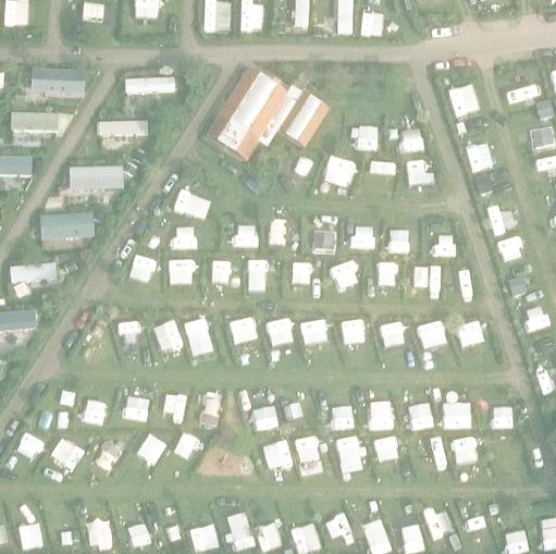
[(115,12),(115,0),(77,0),(77,11),(115,12)]
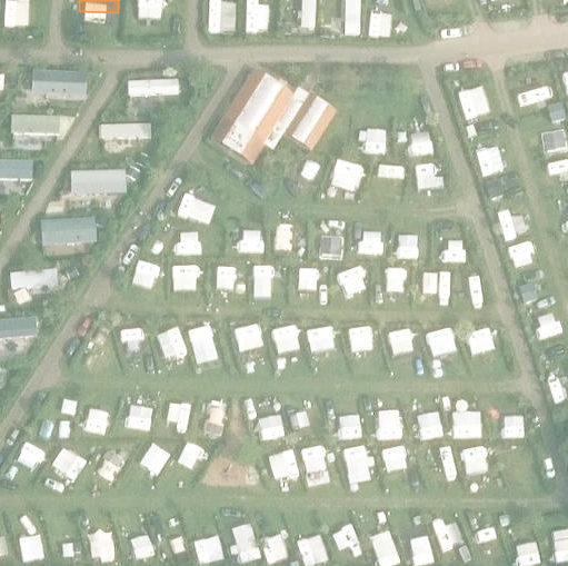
[(141,0),(142,8),(146,8),(146,13),(157,13),(157,8),(173,8),(173,0),(141,0)]
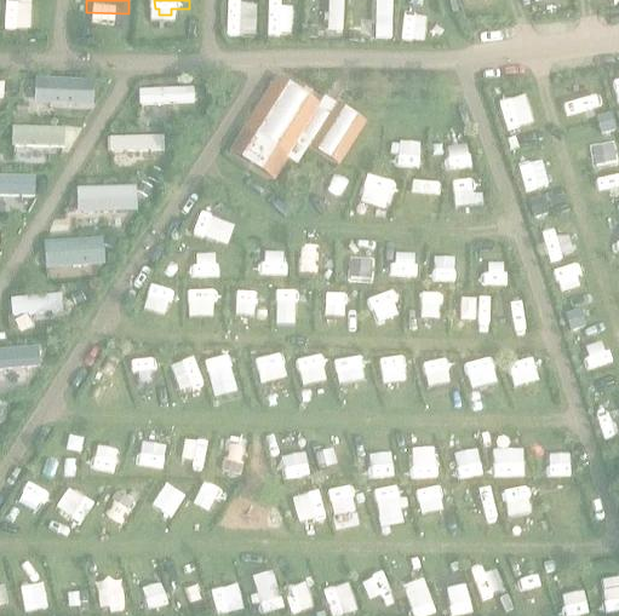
[(298,35),(299,0),(286,0),(285,34),(298,35)]
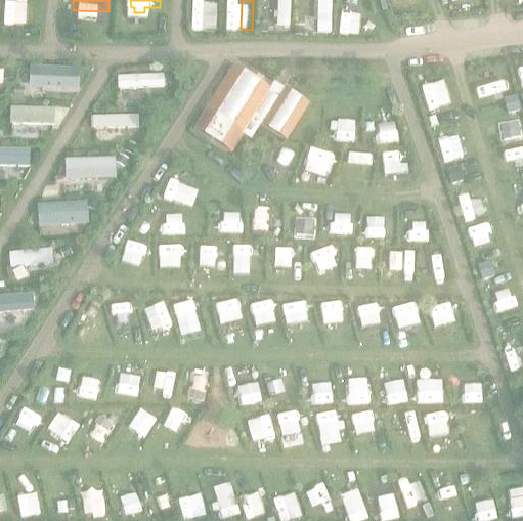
[(290,24),(290,0),(277,0),(277,23),(290,24)]
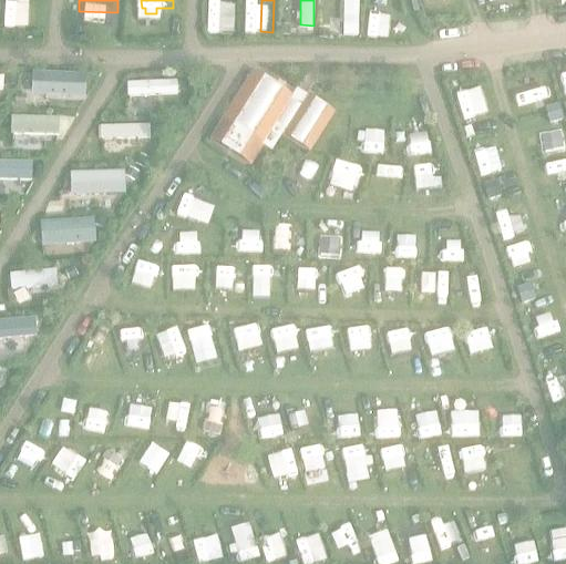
[(359,32),(358,0),(343,0),(343,32),(359,32)]
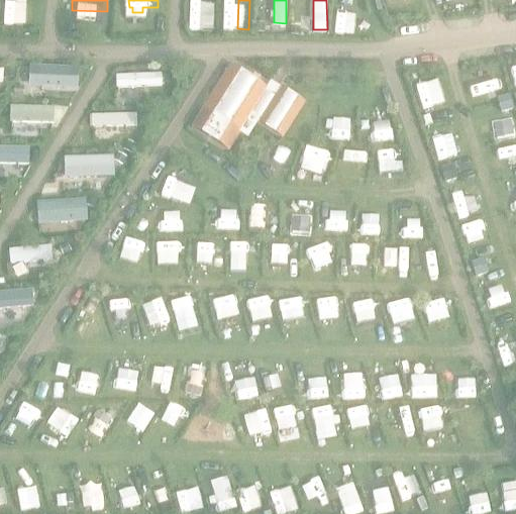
[(368,30),(363,0),(349,0),(355,32),(368,30)]
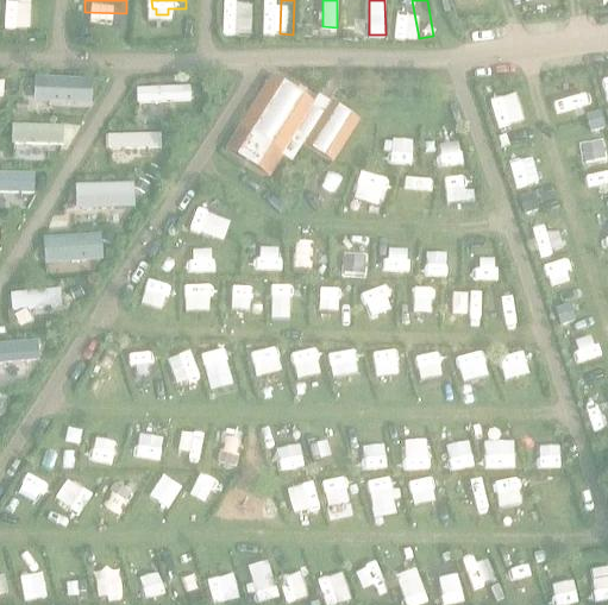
[(320,93),(315,102),(271,75),(225,149),(268,176),(282,153),(292,161),(304,143),(333,162),(361,119),(320,93)]
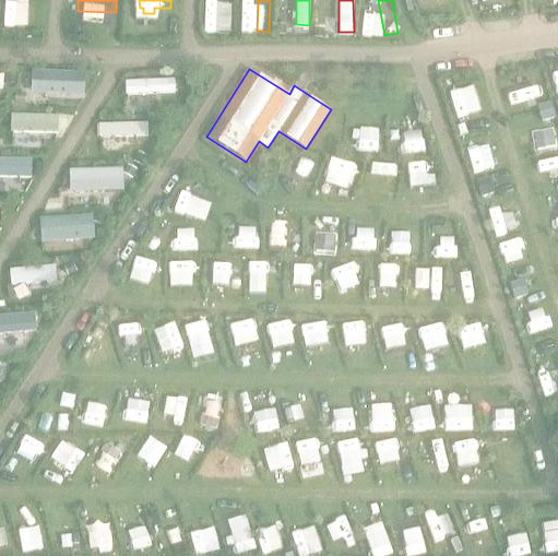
[(81,89),(82,73),(37,71),(37,87),(81,89)]
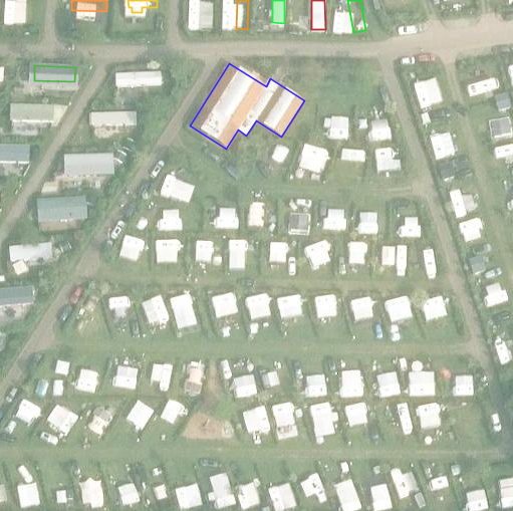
[(161,83),(161,70),(115,72),(115,85),(161,83)]
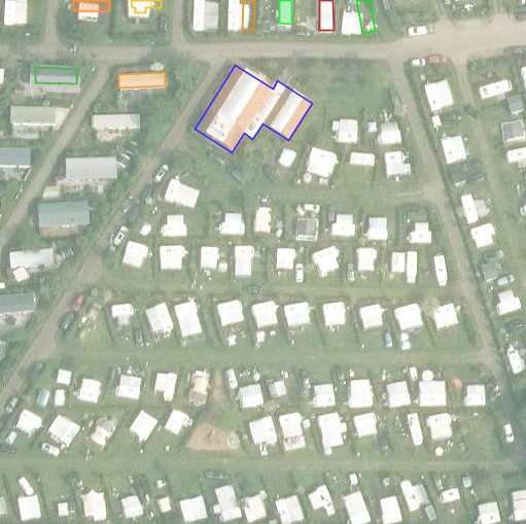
[(53,121),(53,107),(15,107),(15,120),(53,121)]
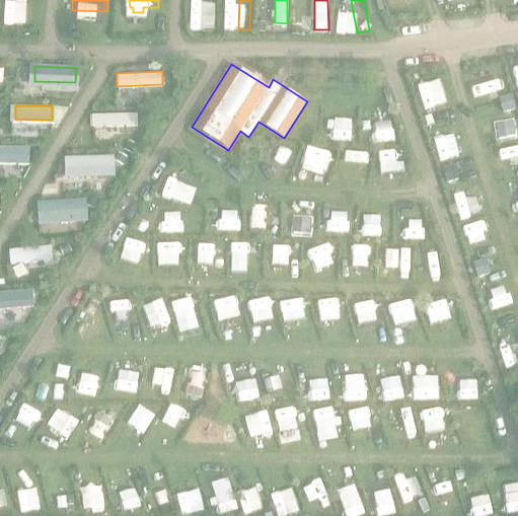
[(137,125),(137,113),(92,114),(92,126),(137,125)]
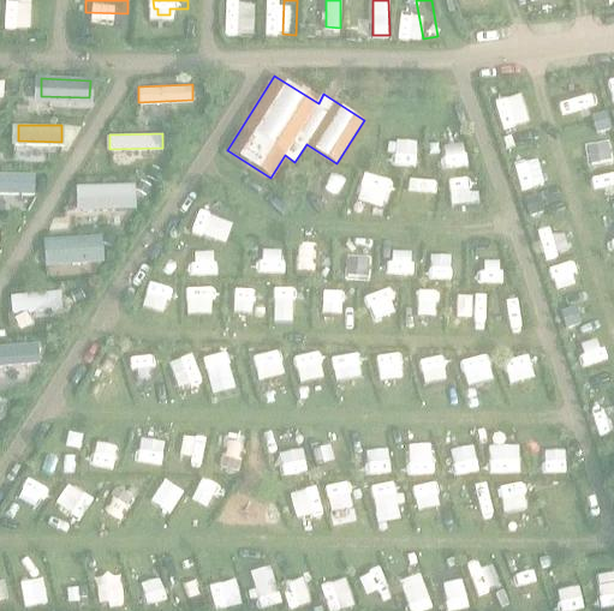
[(0,187),(30,189),(31,172),(0,171),(0,187)]
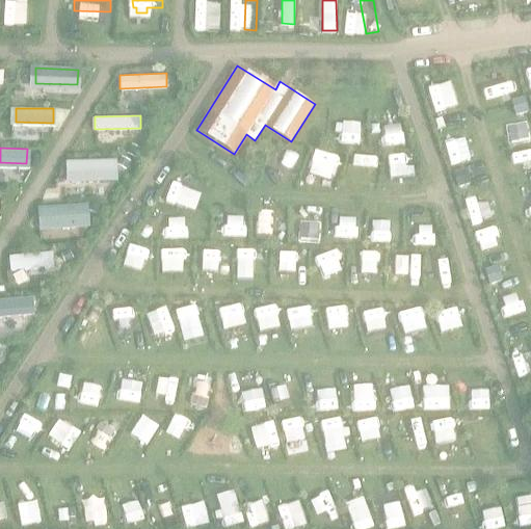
[(37,222),(82,221),(82,207),(36,208),(37,222)]
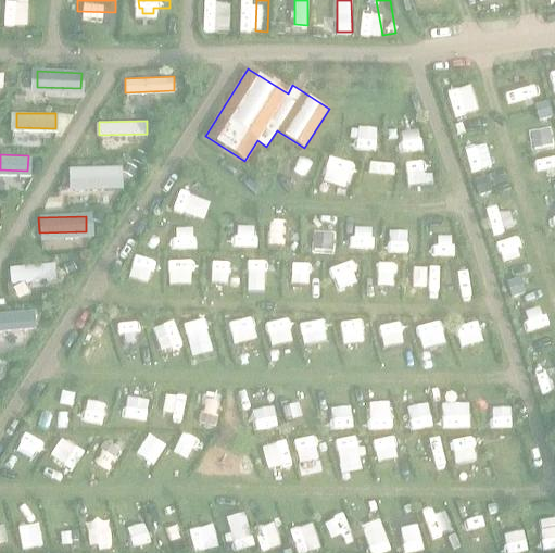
[(11,281),(57,277),(55,262),(10,266),(11,281)]
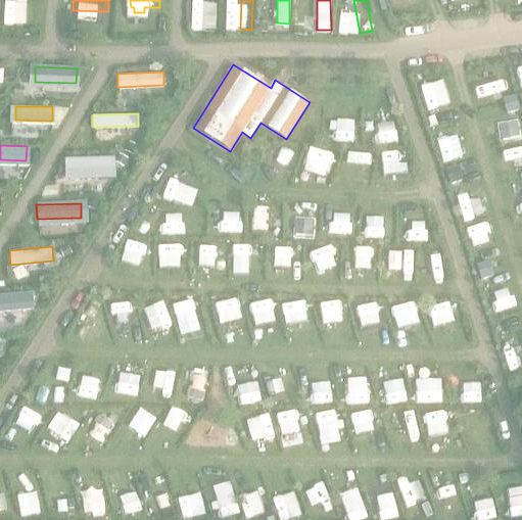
[(0,308),(22,305),(20,291),(0,293),(0,308)]
